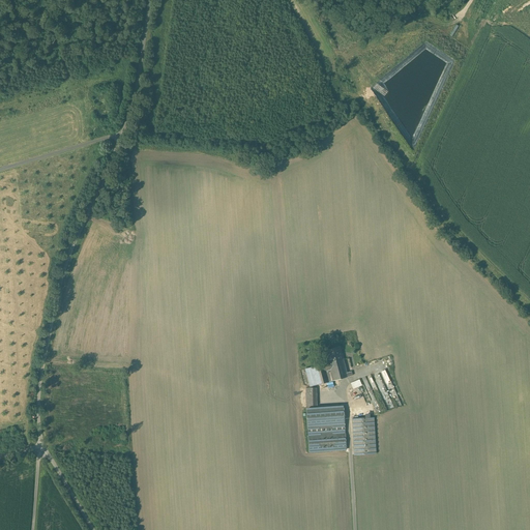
[(340,347),(325,350),(329,363),(343,359),(340,347)]
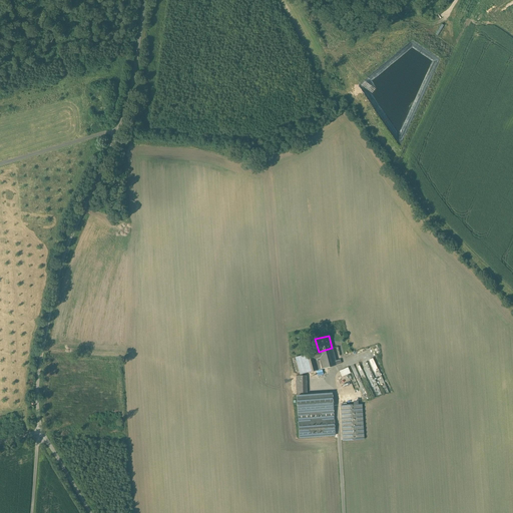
[(314,352),(304,355),(309,372),(341,364),(340,360),(336,361),(332,348),(319,352),(314,353),(314,352)]
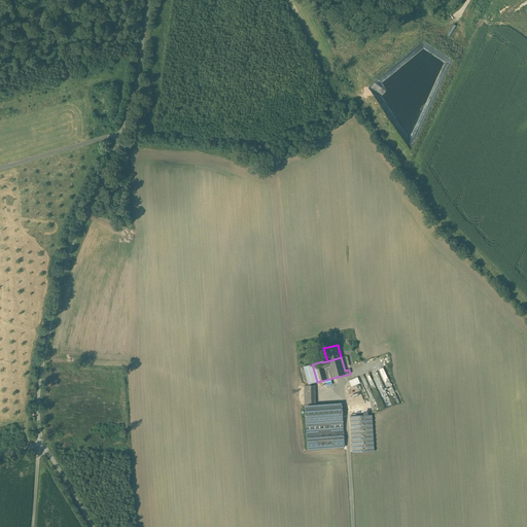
[(312,364),(304,366),(308,385),(317,382),(312,364)]
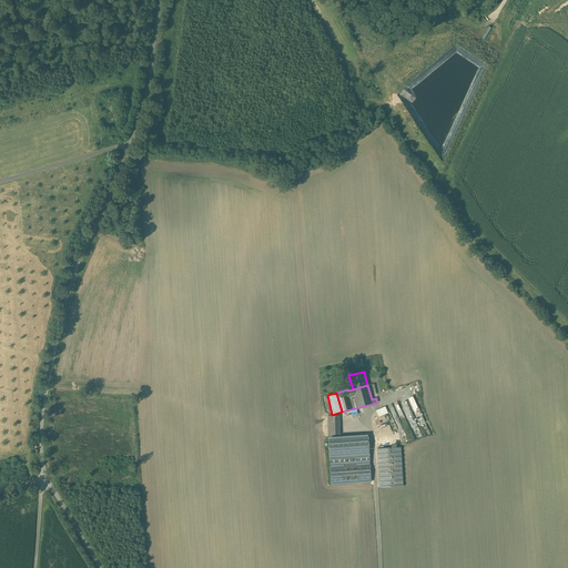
[(423,436),(430,435),(430,434),(416,399),(416,404),(418,408),(415,411),(414,407),(411,409),(407,399),(403,401),(399,402),(399,404),(404,415),(404,417),(408,416),(408,422),(411,427),(417,425),(419,429),(421,429),(421,430),(423,436)]
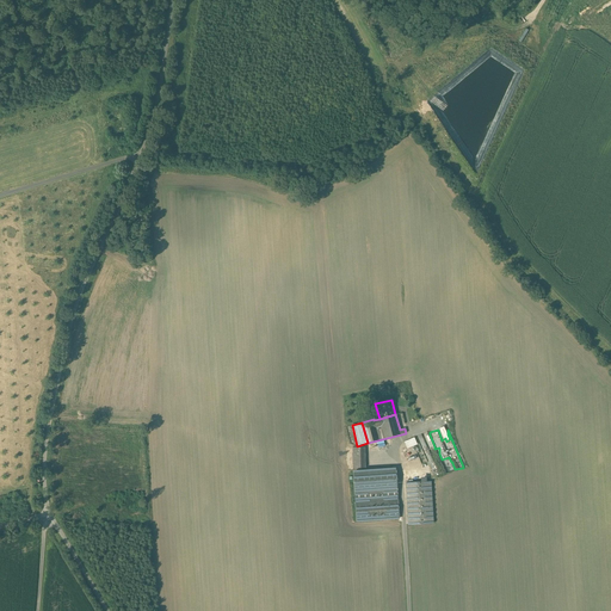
[(414,438),(405,442),(407,449),(414,445),(417,444),(414,438)]
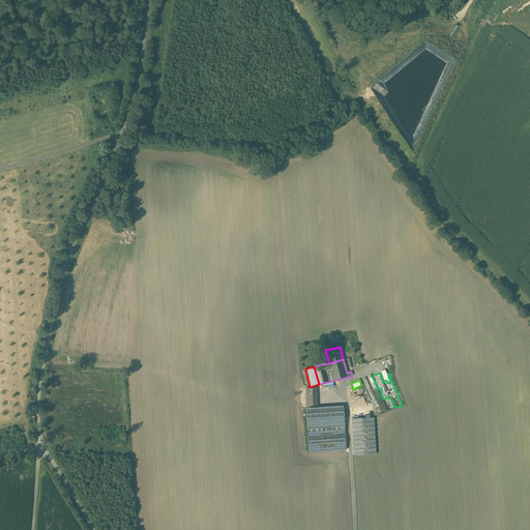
[(316,393),(306,393),(306,406),(316,406),(317,406),(316,393)]
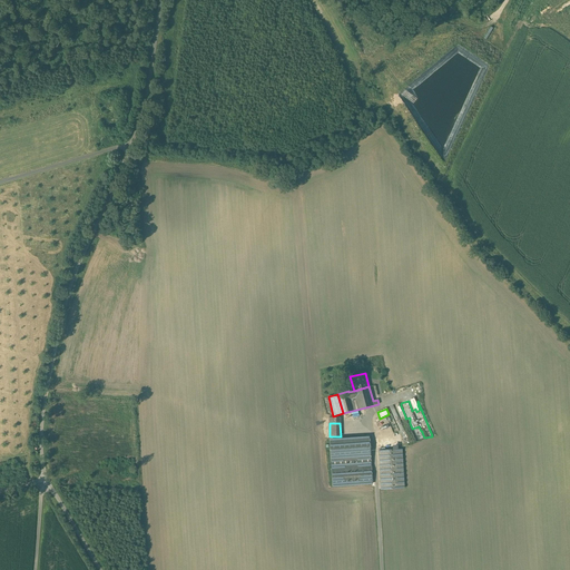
[(367,439),(330,441),(332,487),(371,484),(367,439)]
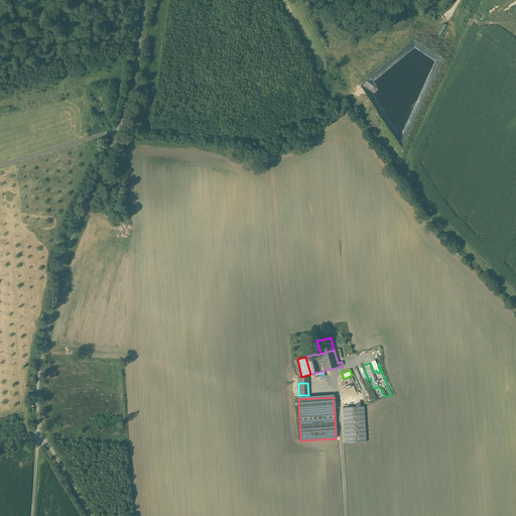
[(364,406),(343,407),(345,442),(366,441),(364,406)]
